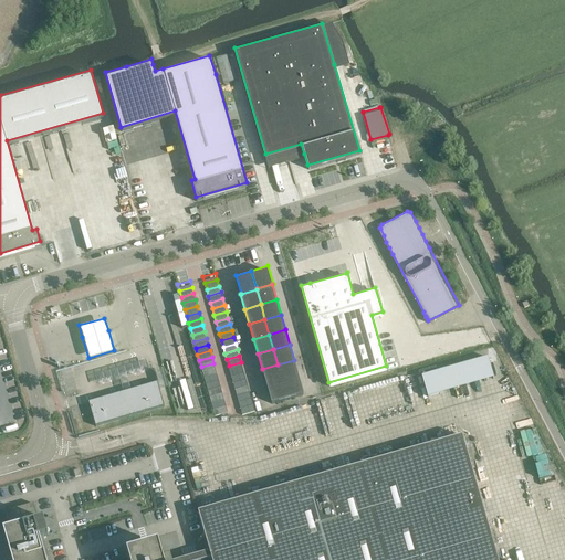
[(294,360),(278,365),(282,379),(299,374),(294,360)]
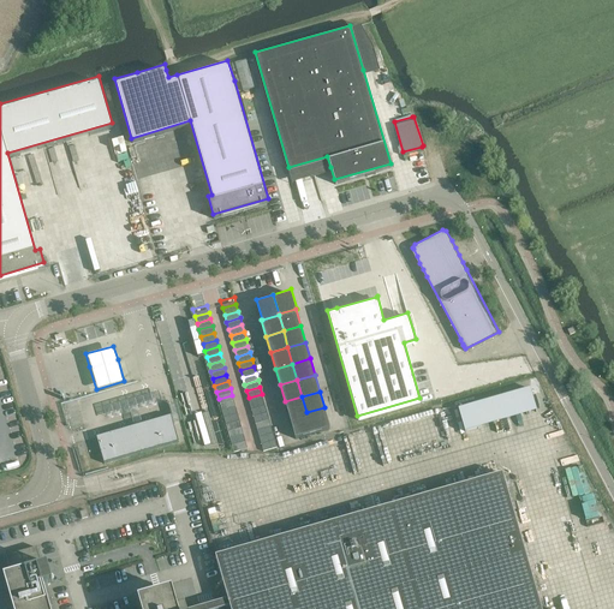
[(262,394),(249,398),(250,405),(264,401),(262,394)]
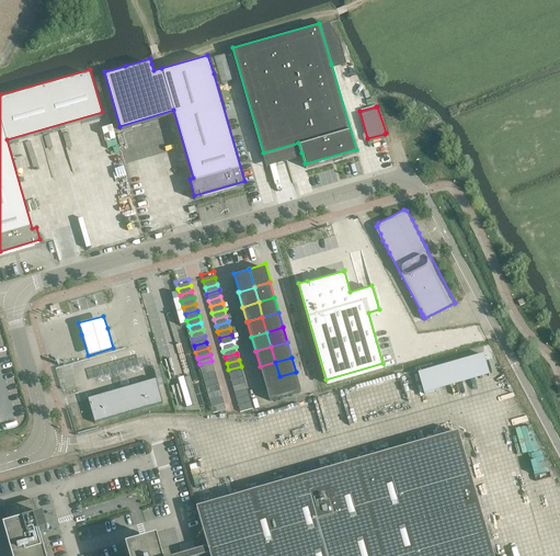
[(200,364),(201,371),(214,367),(212,361),(200,364)]
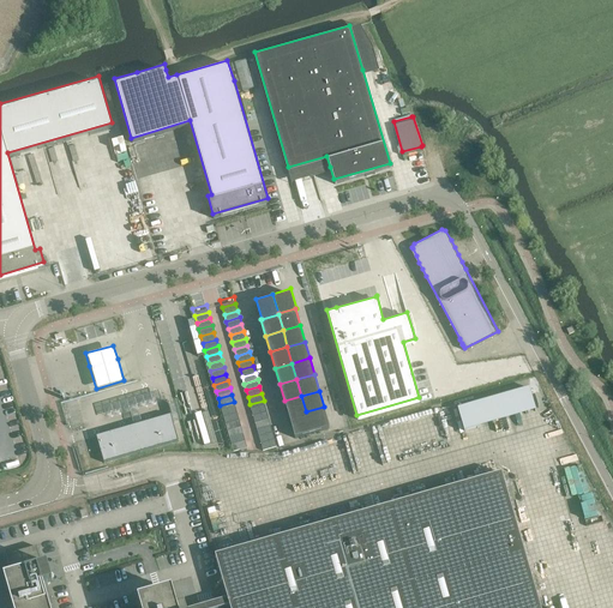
[(301,396),(284,401),(289,417),(306,411),(301,396)]
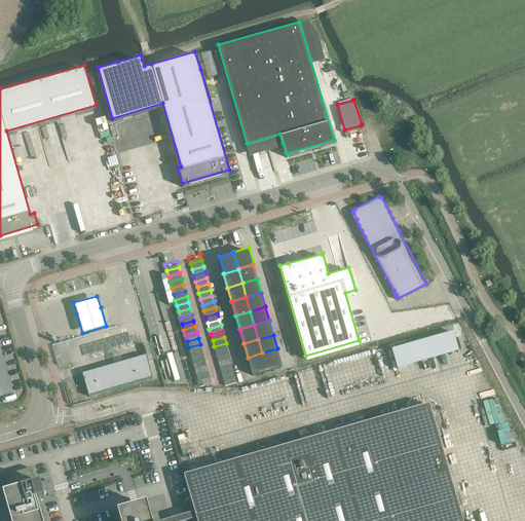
[(403,342),(391,345),(397,366),(409,362),(403,342)]
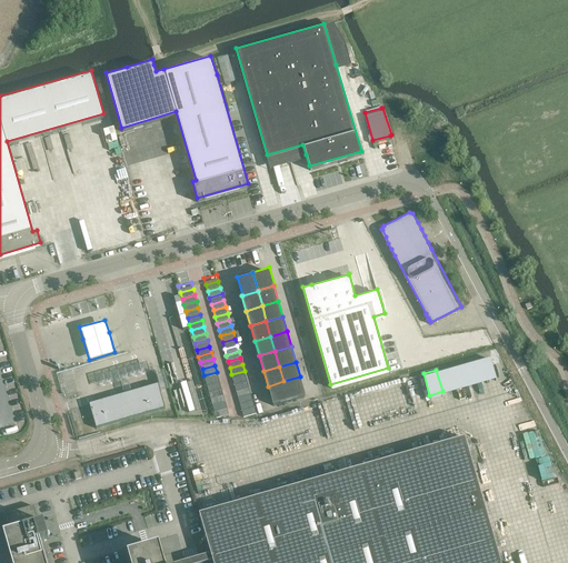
[(233,381),(246,376),(245,371),(231,374),(233,381)]
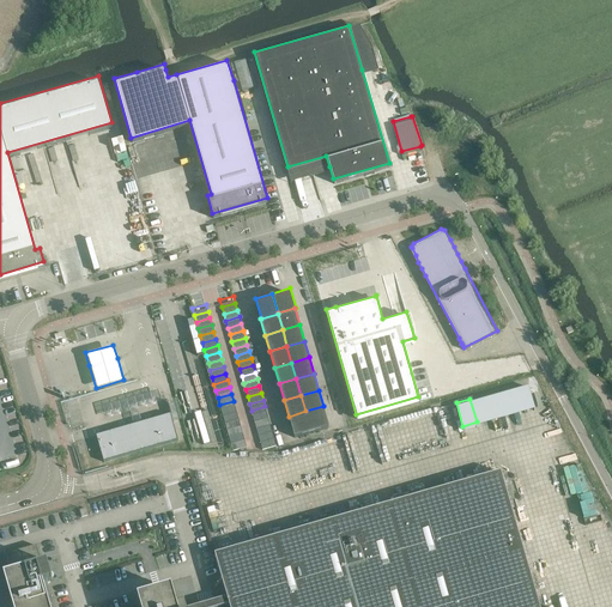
[(234,401),(219,405),(222,412),(236,407),(234,401)]
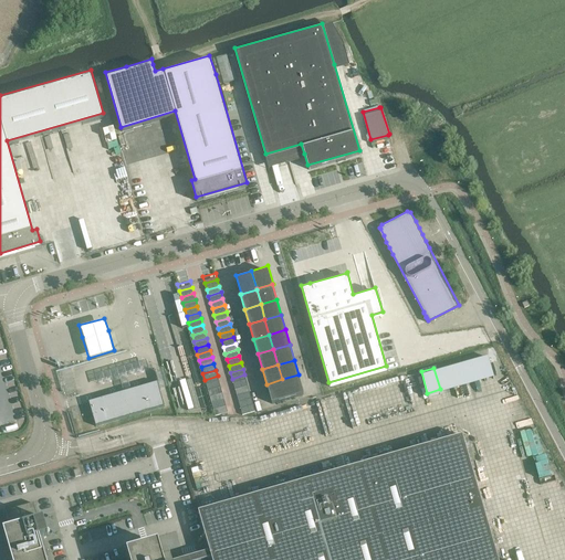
[(247,381),(244,374),(232,379),(234,384),(247,381)]
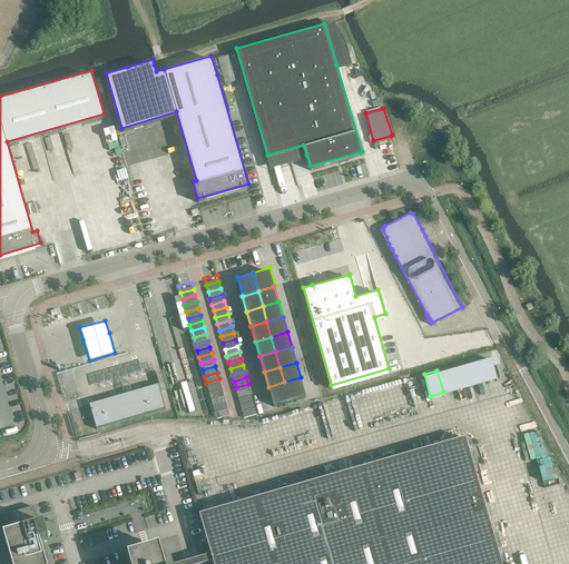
[(301,377),(284,382),(288,397),(305,393),(301,377)]
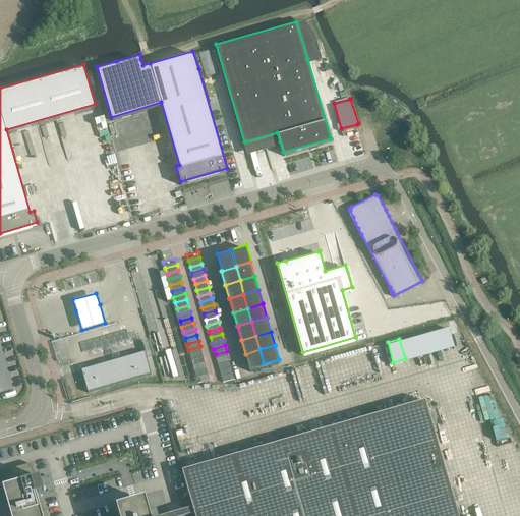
[(200,346),(188,350),(190,355),(201,352),(200,346)]
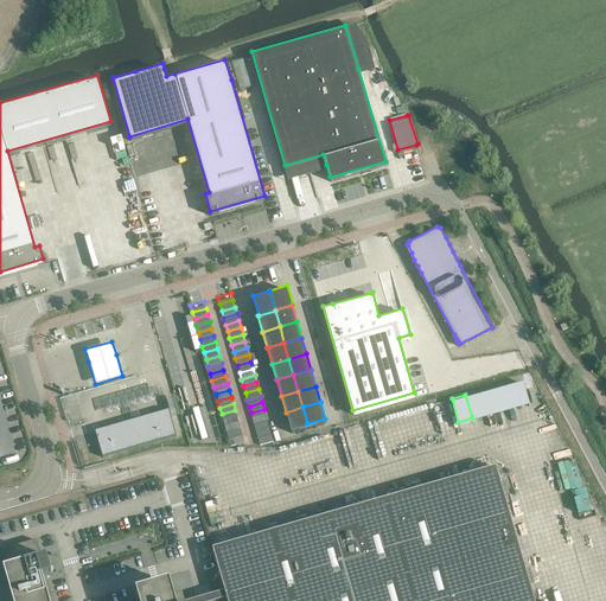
[(102,453),(176,432),(167,406),(94,427),(102,453)]
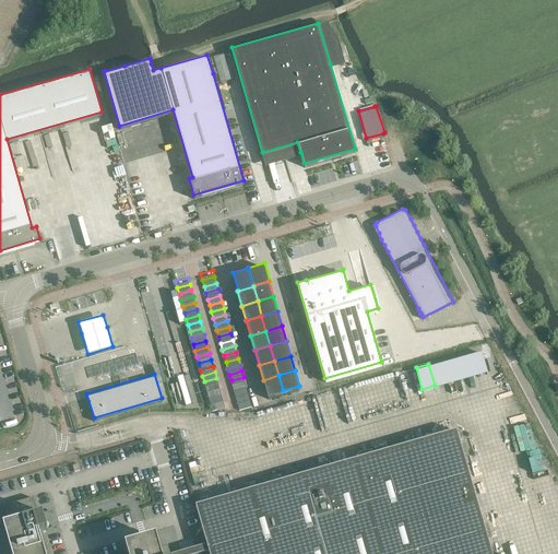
[(279,375),(263,380),(268,395),(283,390),(279,375)]
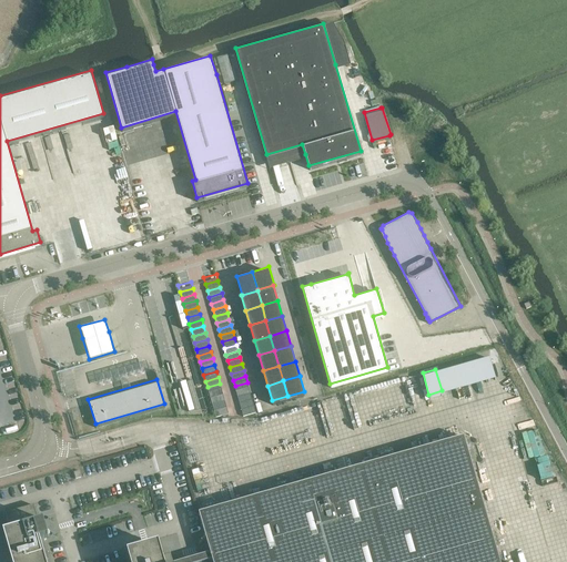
[(235,386),(236,392),(250,389),(247,382),(235,386)]
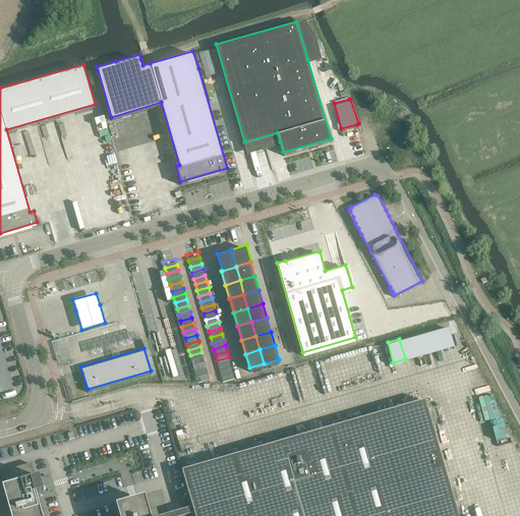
[(191,361),(204,358),(201,352),(190,355),(191,361)]
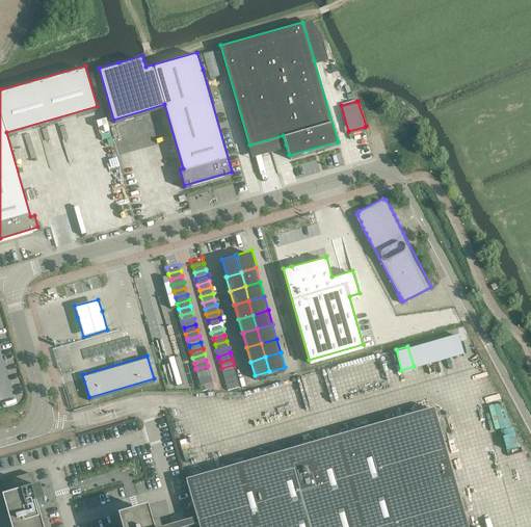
[(234,365),(221,368),(223,374),(235,371),(234,365)]
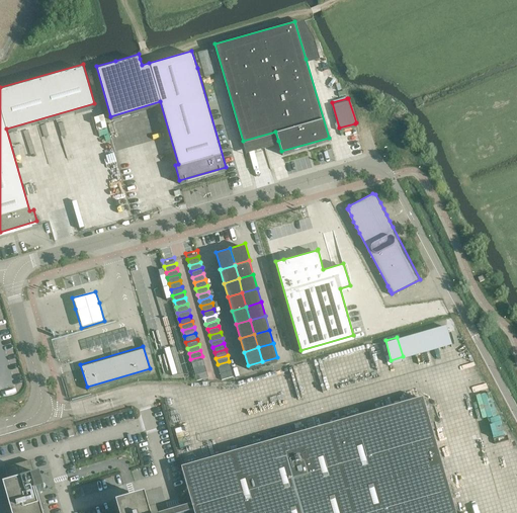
[(202,356),(190,359),(192,365),(203,362),(202,356)]
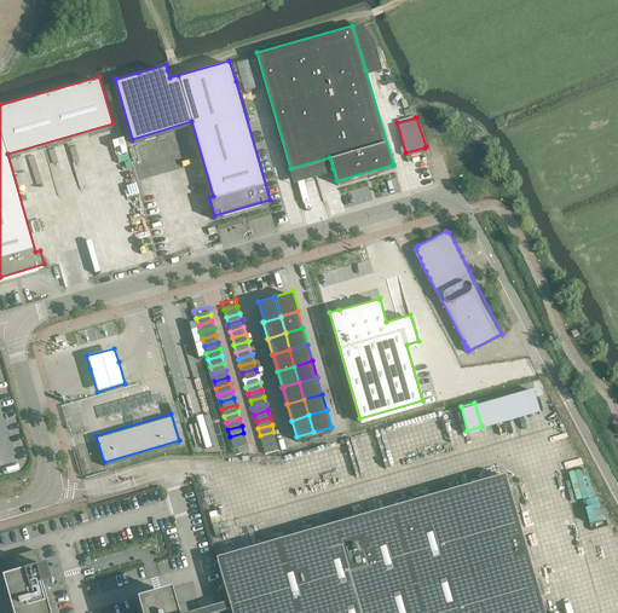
[(263,443),(276,438),(273,432),(260,435),(263,443)]
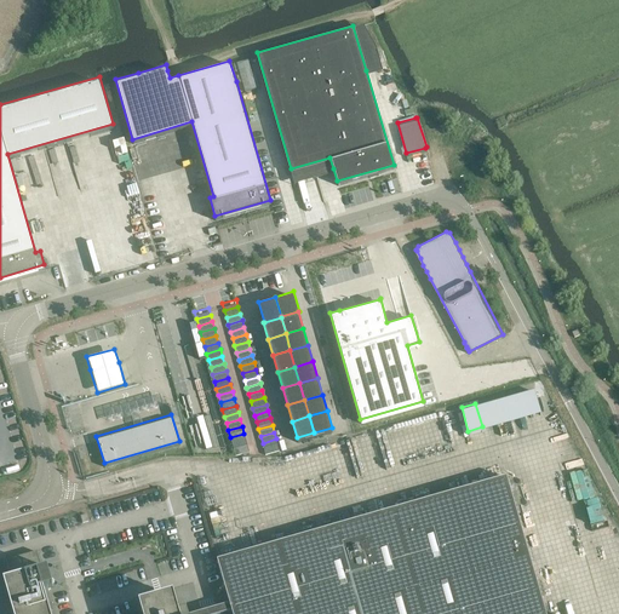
[(246,440),(244,434),(230,437),(233,445),(246,440)]
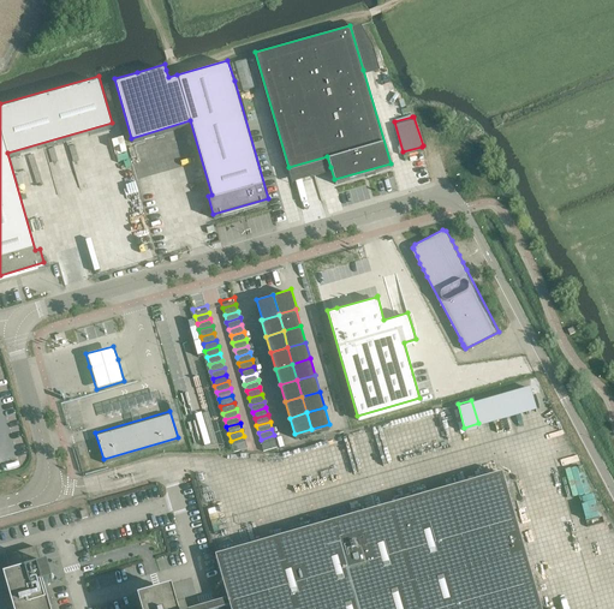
[(276,442),(274,435),(261,440),(262,447),(276,442)]
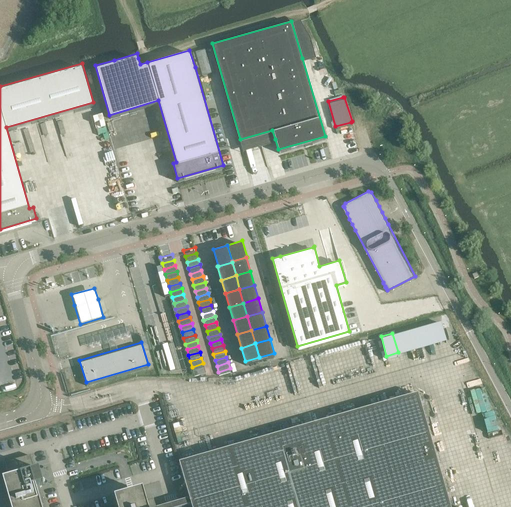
[(205,369),(203,363),(192,367),(193,372),(205,369)]
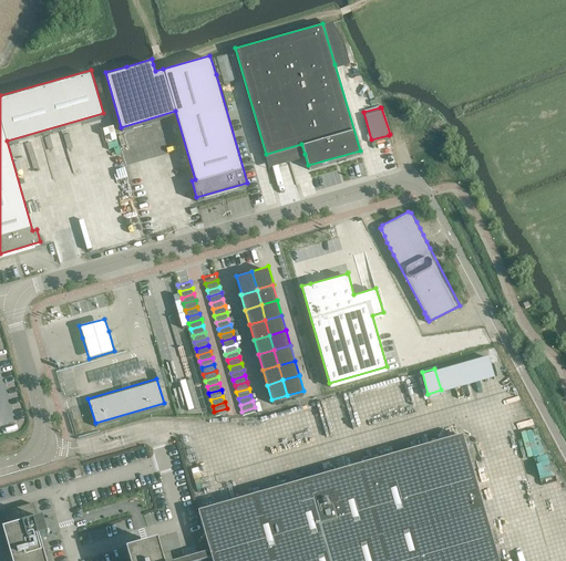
[(498,560),(462,432),(197,508),(212,560),(498,560)]
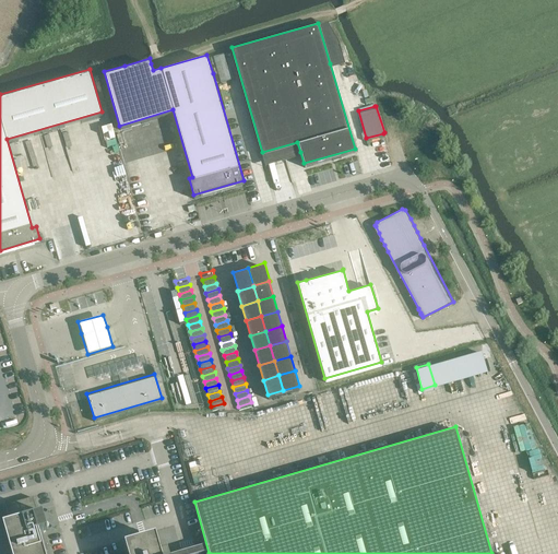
[(11,518),(4,520),(14,553),(49,553),(44,532),(43,527),(47,526),(46,523),(47,522),(48,522),(48,521),(48,520),(48,519),(47,519),(47,518),(46,518),(45,518),(42,509),(37,510),(33,493),(7,501),(11,518)]
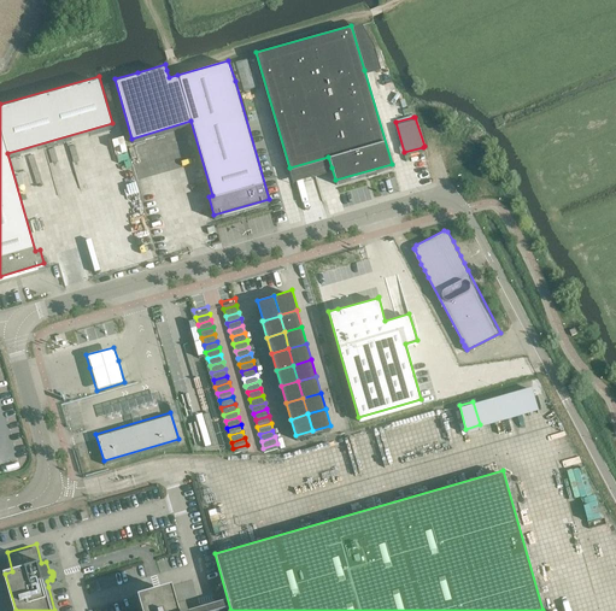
[(183,597),(144,609),(144,610),(187,610),(187,607),(183,597)]
